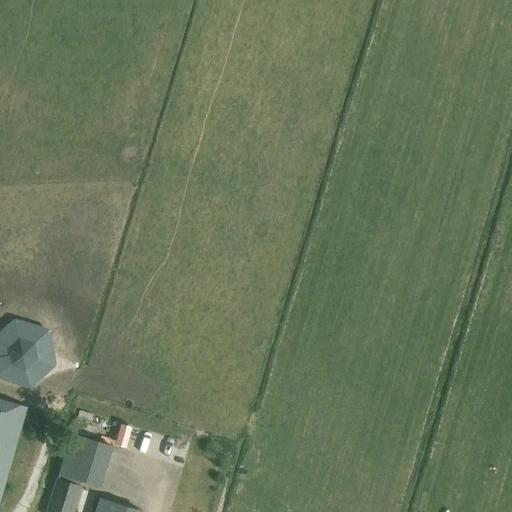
[(57,365),(49,329),(15,318),(0,330),(0,379),(30,389),(57,365)]
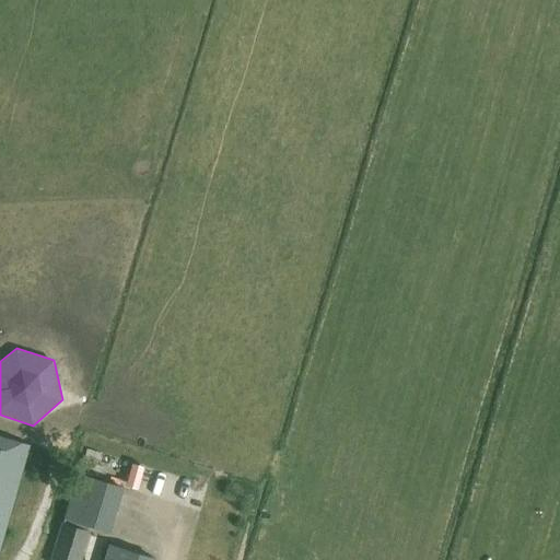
[(0,543),(27,444),(0,435),(0,543)]
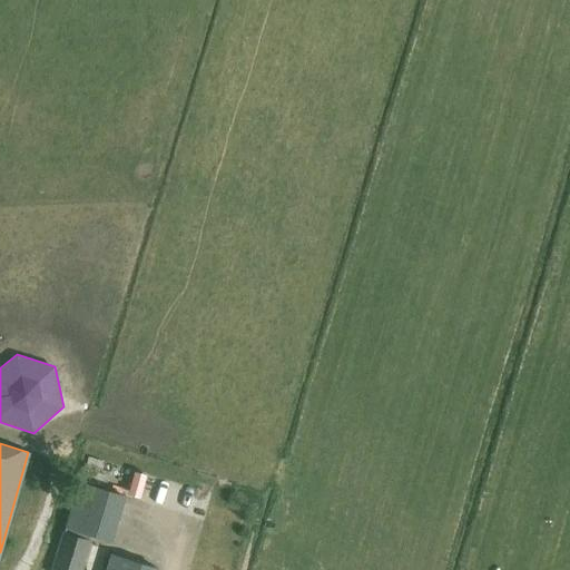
[(119,536),(131,487),(106,481),(95,529),(119,536)]
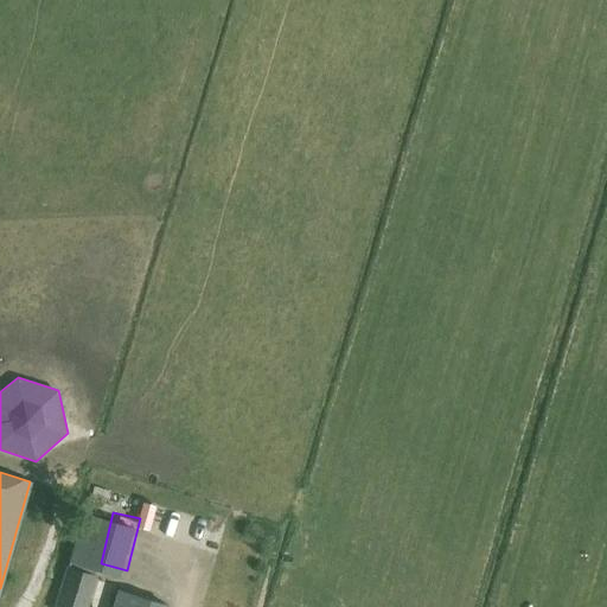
[(89,555),(101,557),(107,523),(95,522),(89,555)]
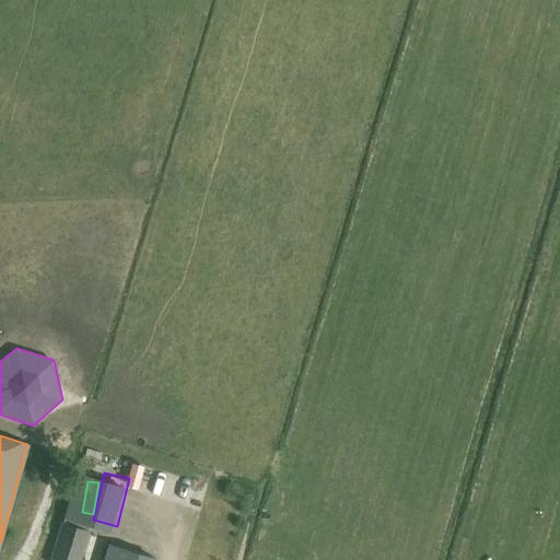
[(70,498),(51,559),(79,559),(90,523),(79,520),(84,501),(70,498)]
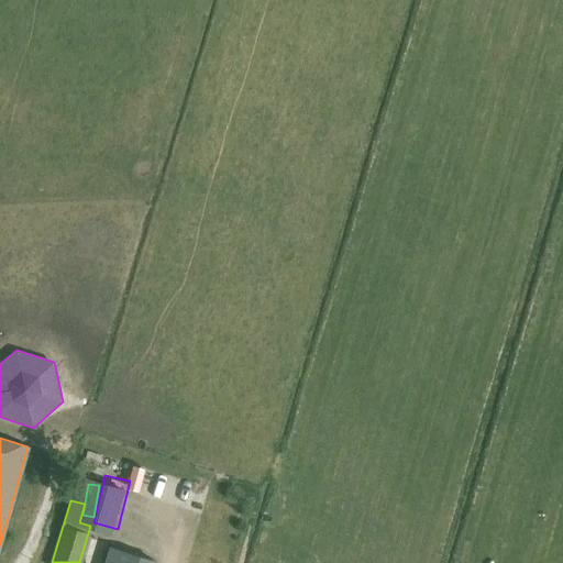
All buildings are outlined.
